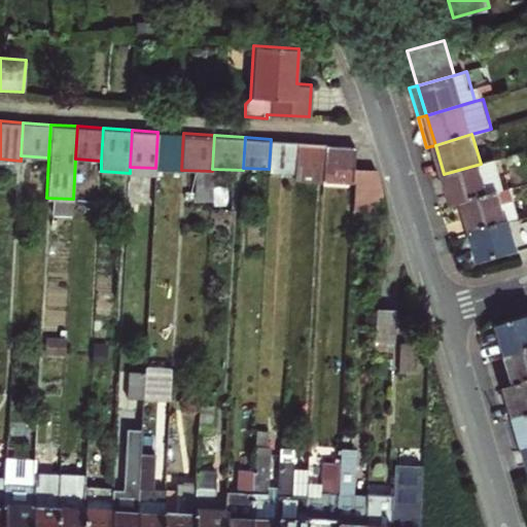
[(293,175),(295,141),(271,139),(269,169),(269,174),(293,175)]
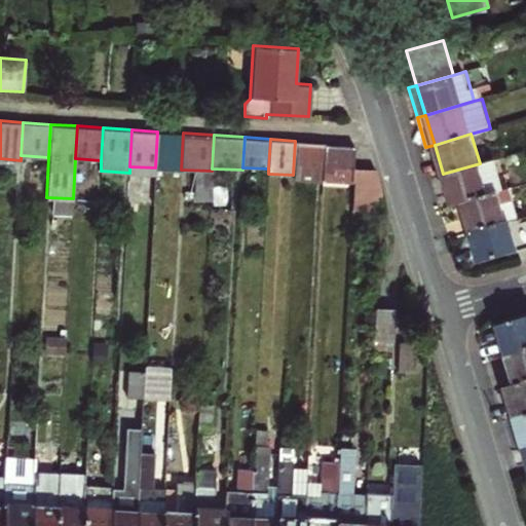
[(293,180),(322,182),(324,142),(295,141),(293,175),(293,180)]
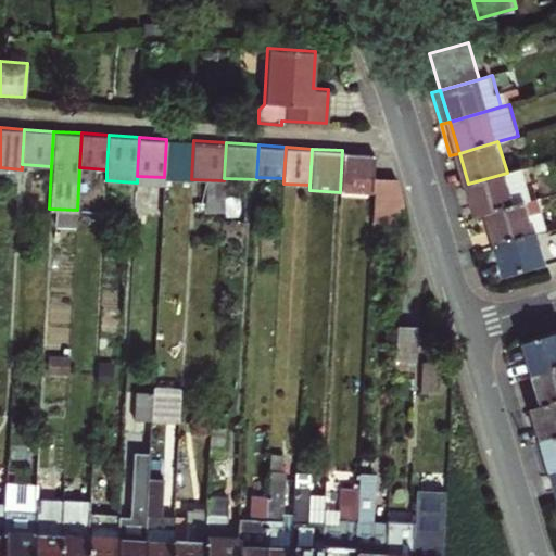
[(374,176),(375,153),(342,150),(340,192),(373,194),(374,176)]
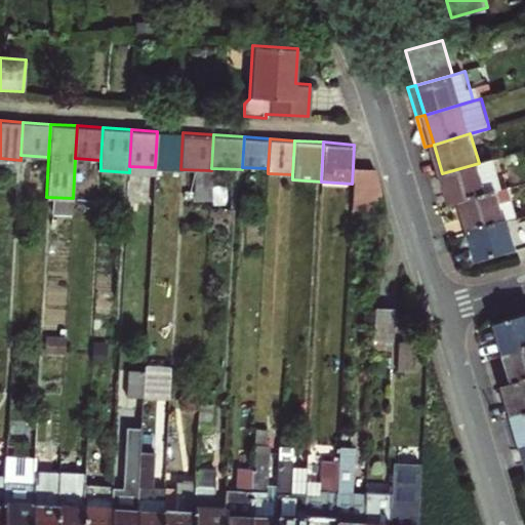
[(459,201),(500,190),(491,159),(479,163),(442,173),(451,203),(459,201)]
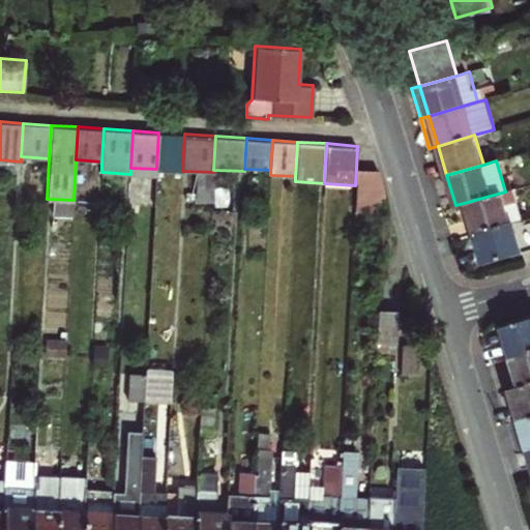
[(378,171),(356,168),(355,185),(354,212),(384,214),(385,194),(378,171)]
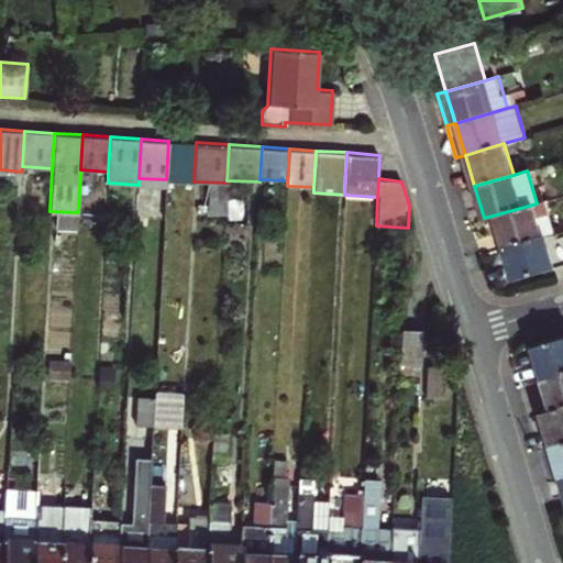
[(493,216),(501,247),(553,232),(544,200),(537,203),(493,216)]
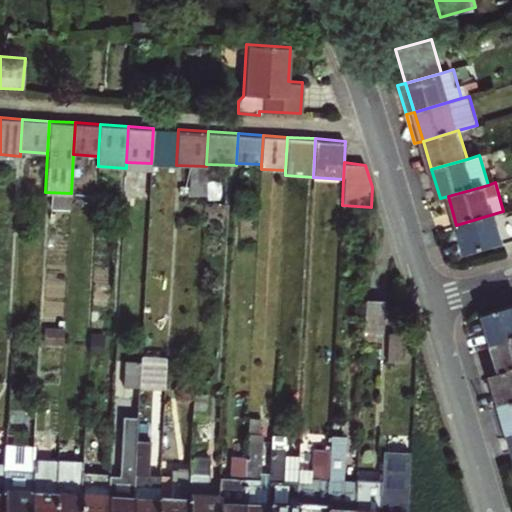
[(503,211),(456,225),(465,254),(511,240),(511,211),(511,209),(503,211)]
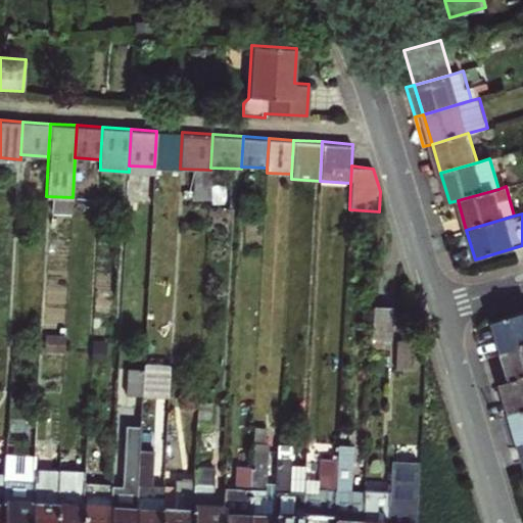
[(374,304),(372,337),(390,338),(392,305),(374,304)]
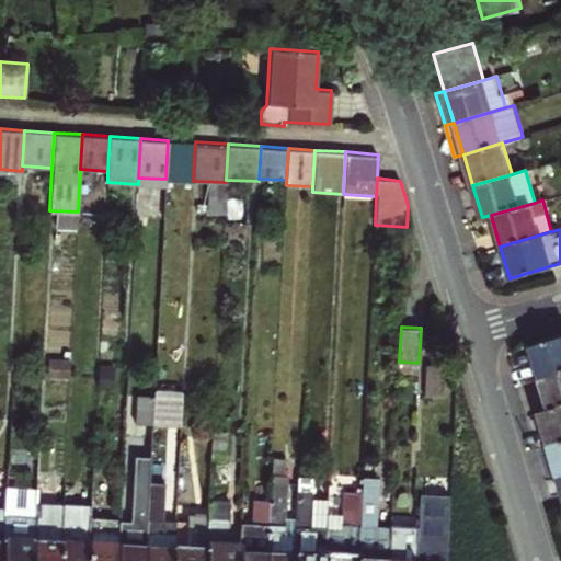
[(560,335),(529,346),(538,376),(560,368),(560,335)]
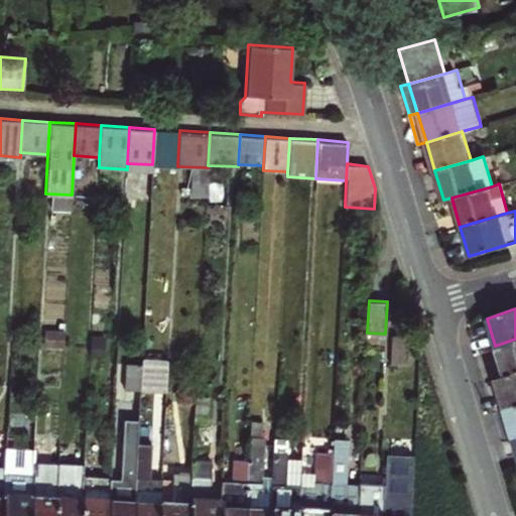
[(391,335),(390,362),(403,364),(405,335),(391,335)]
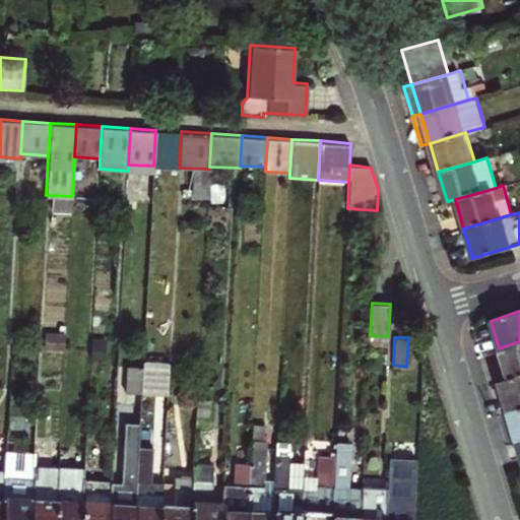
[(519,341),(499,348),(508,379),(519,375),(519,341)]
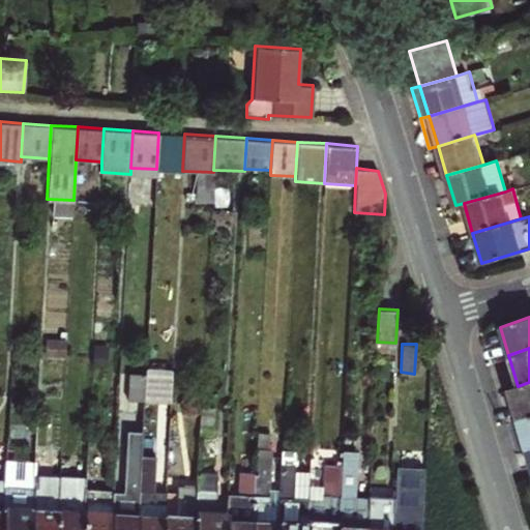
[(171,403),(172,369),(146,366),(145,375),(144,402),(171,403)]
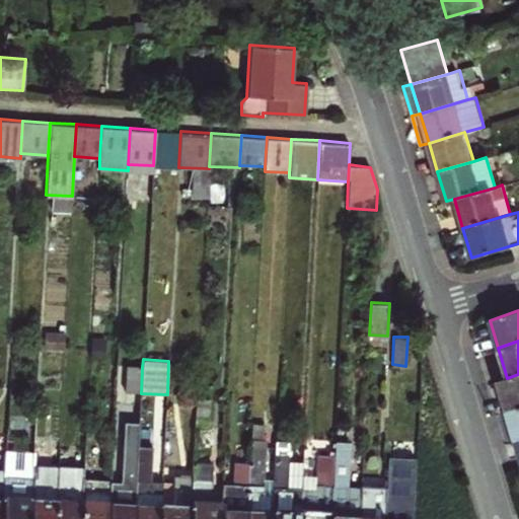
[(127,392),(141,393),(142,367),(128,366),(127,392)]
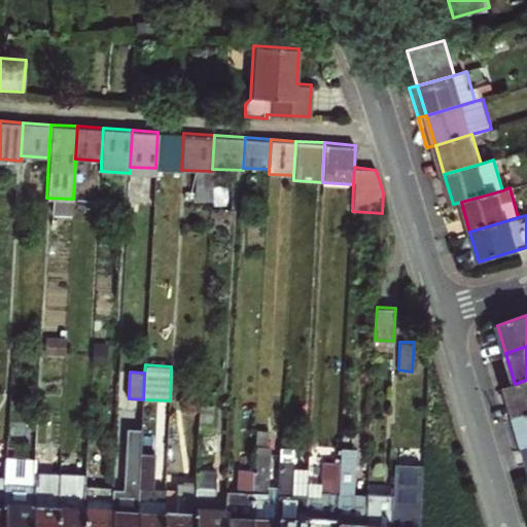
[(526,380),(515,384),(505,387),(515,417),(526,413),(526,380)]
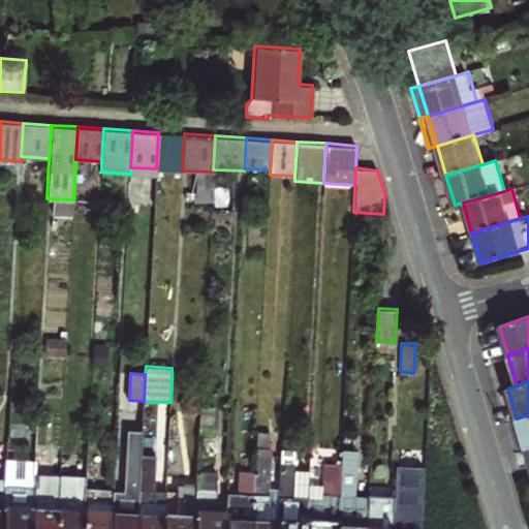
[(200,404),(198,433),(212,434),(214,406),(200,404)]
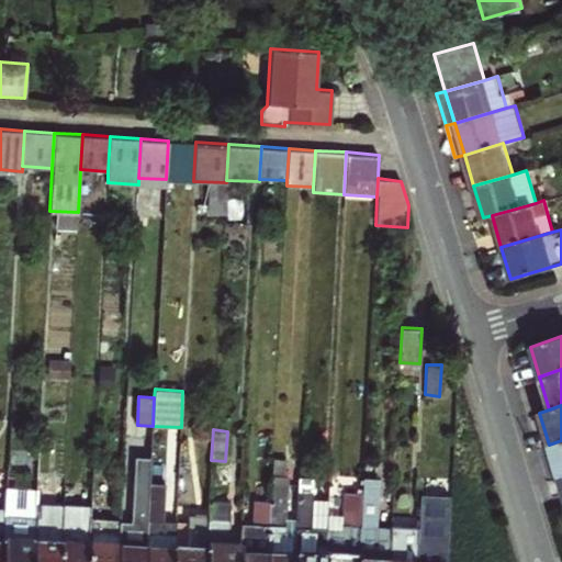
[(561,474),(561,440),(549,445),(558,475),(561,474)]
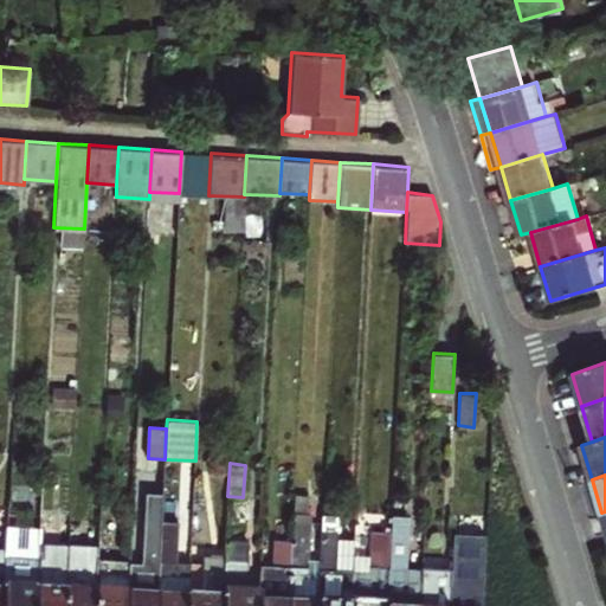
[(127,605),(156,605),(162,497),(162,492),(146,492),(144,537),(143,559),(130,559),(127,605)]
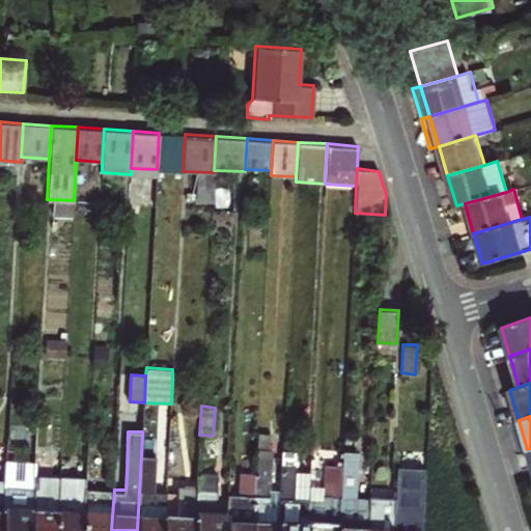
[(164,530),(166,493),(154,492),(158,437),(142,436),(137,530),(164,530)]
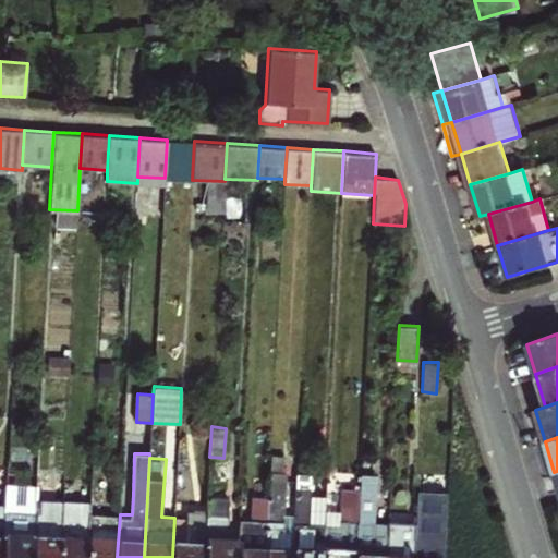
[(291,557),(293,514),(283,514),(286,473),(269,472),(268,497),(264,557),(291,557)]
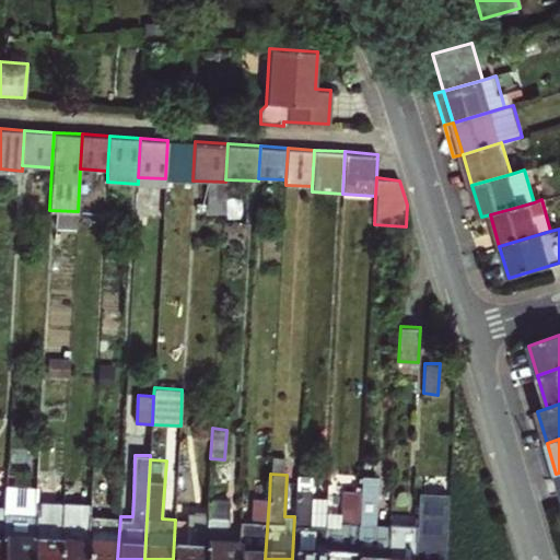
[(292,559),(323,559),(325,527),(310,526),(312,497),(313,476),(296,475),(294,516),(292,559)]
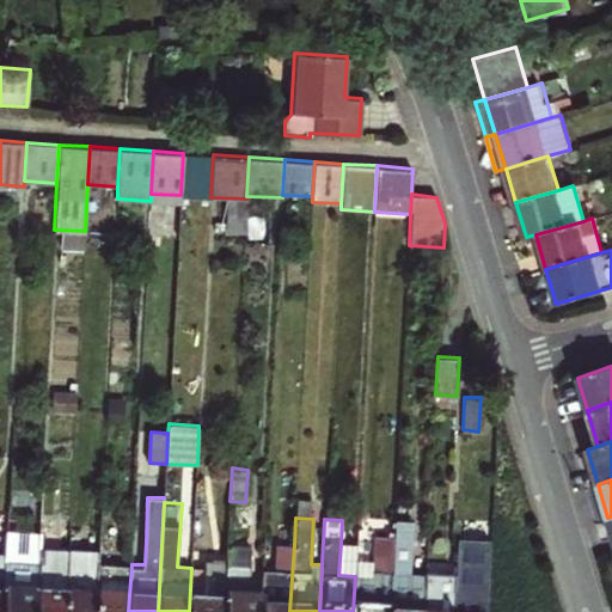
[(389,611),(422,611),(424,574),(410,573),(412,520),(395,519),(393,537),(392,574),(389,611)]
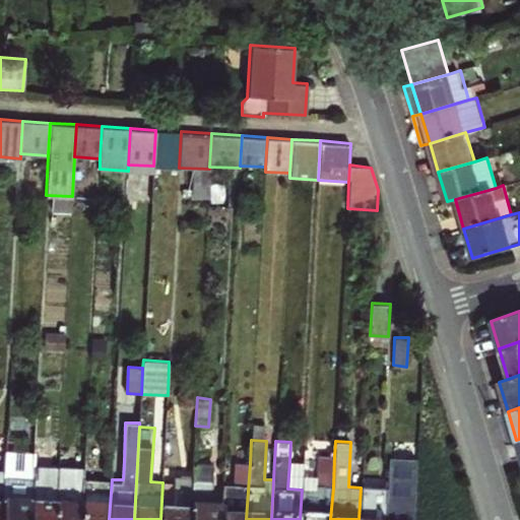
[(2,519),(28,519),(33,444),(22,444),(21,461),(5,460),(5,469),(2,519)]
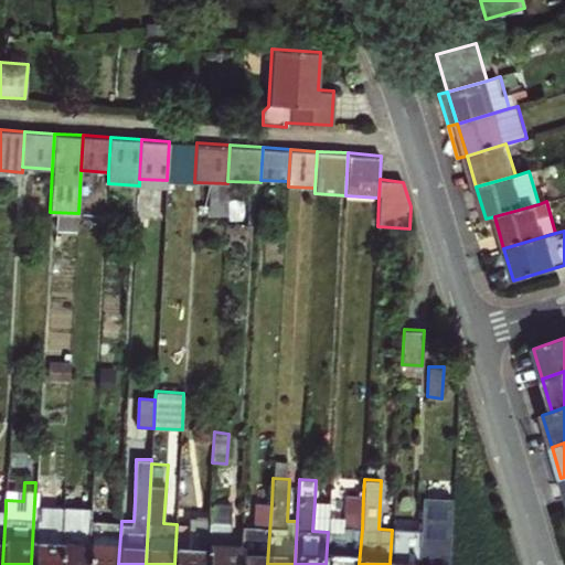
[(60,564),(64,483),(50,483),(35,482),(31,564),(60,564)]
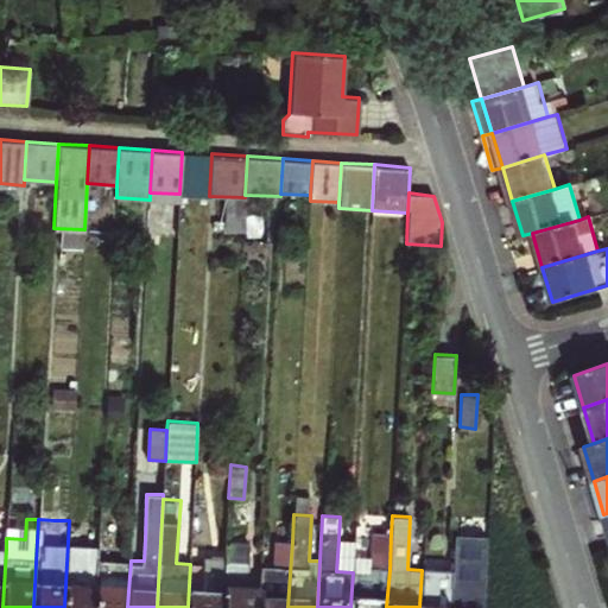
[(64,607),(94,607),(99,529),(99,523),(69,520),(64,607)]
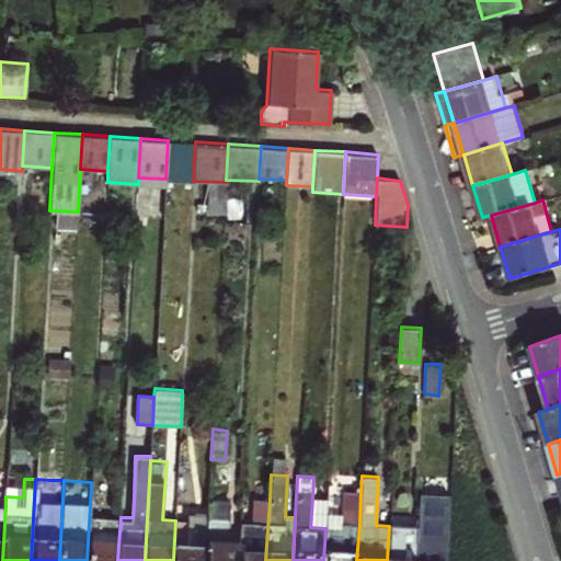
[(117,560),(121,517),(121,506),(105,506),(106,488),(91,488),(87,560),(117,560)]
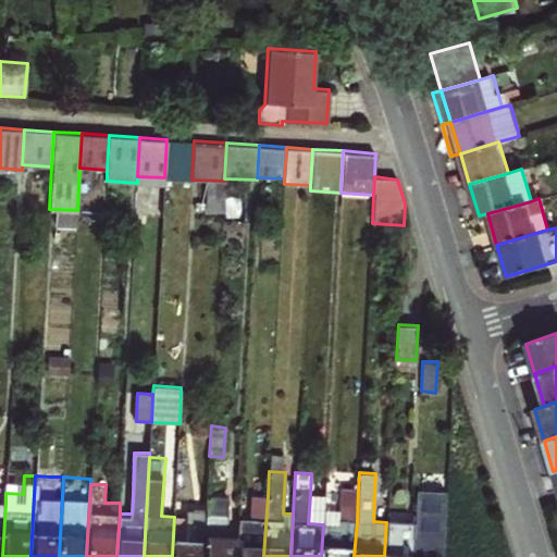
[(357,522),(358,489),(342,487),(338,521),(357,522)]
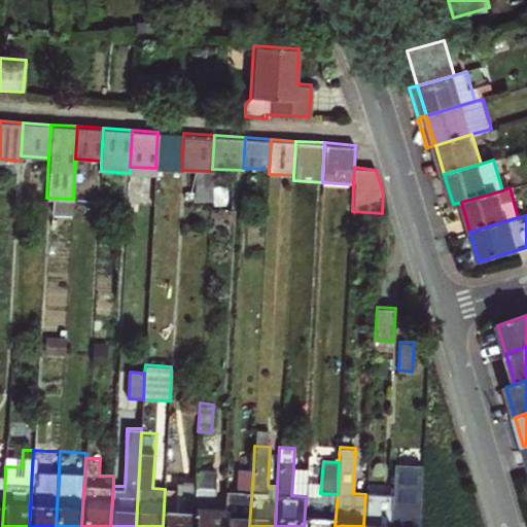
[(392,465),(390,490),(388,526),(418,526),(422,467),(392,465)]
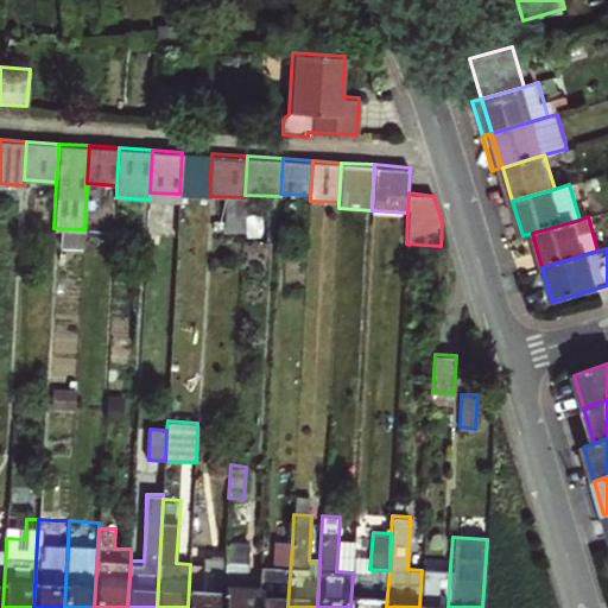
[(258,607),(260,584),(248,583),(249,543),(226,539),(225,558),(221,607),(258,607)]
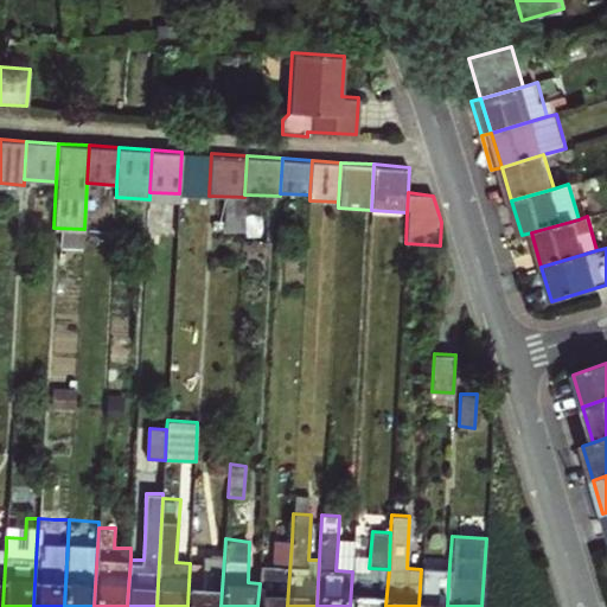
[(257,606),(287,606),(292,541),(274,538),(273,566),(260,566),(260,583),(257,606)]
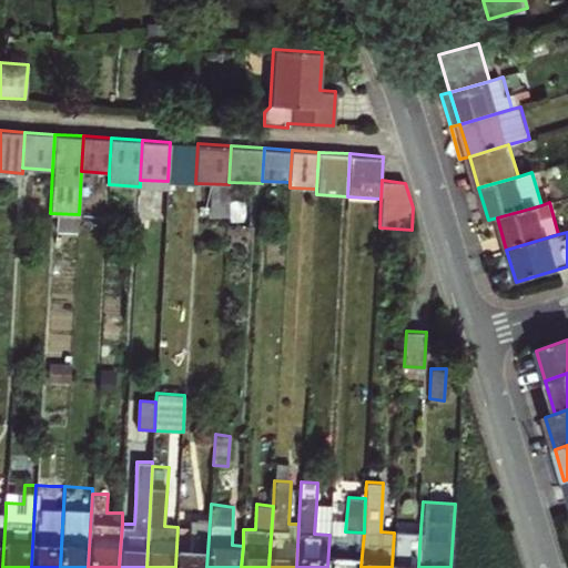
[(314,534),(330,535),(330,530),(332,505),(316,504),(314,534)]
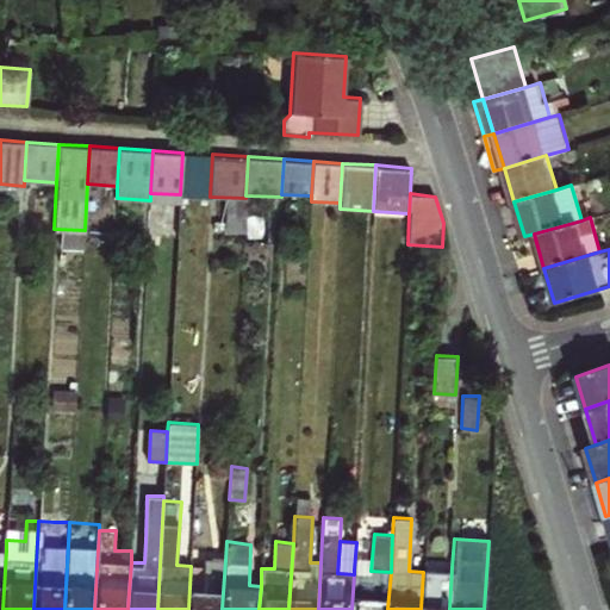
[(204,567),(191,566),(188,609),(222,609),(225,560),(205,559),(204,567)]
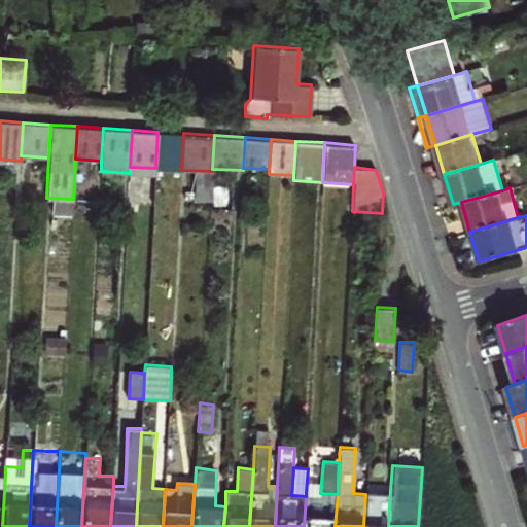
[(365,494),(363,526),(388,526),(390,490),(365,489),(365,494)]
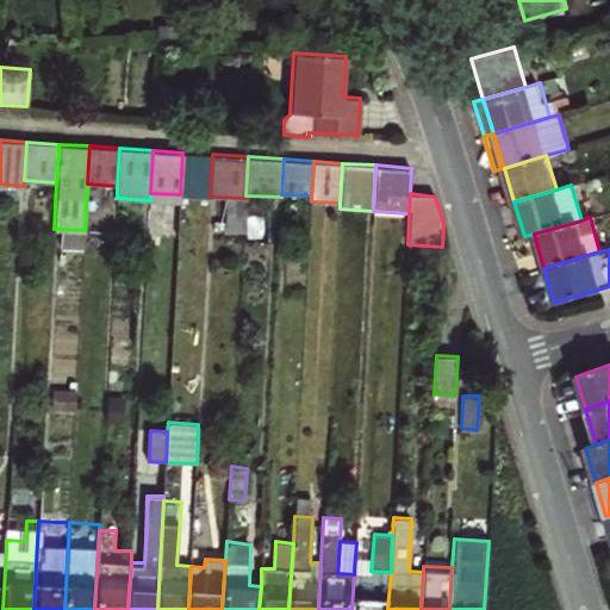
[(387,609),(391,572),(371,571),(354,570),(354,574),(352,609),(387,609)]
